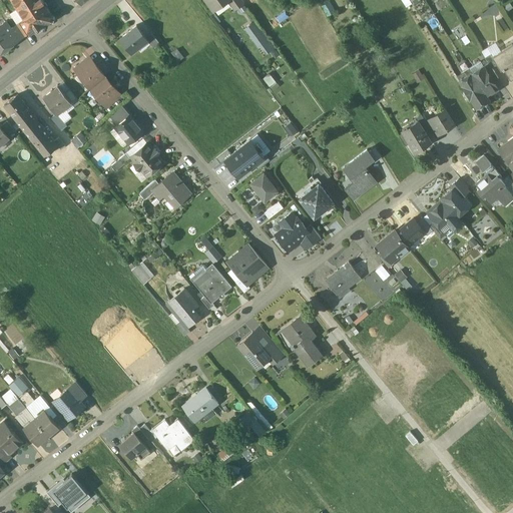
[(11,0),(25,20),(22,22),(22,23),(30,34),(30,35),(51,22),(52,17),(43,3),(44,3),(41,0),(11,0)]
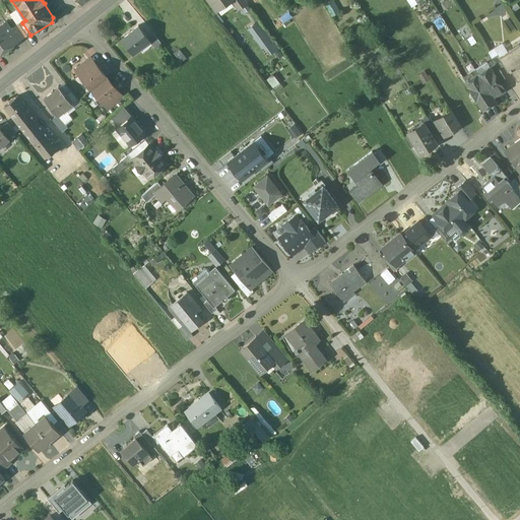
[(209,0),(216,10),(231,0),(209,0)]
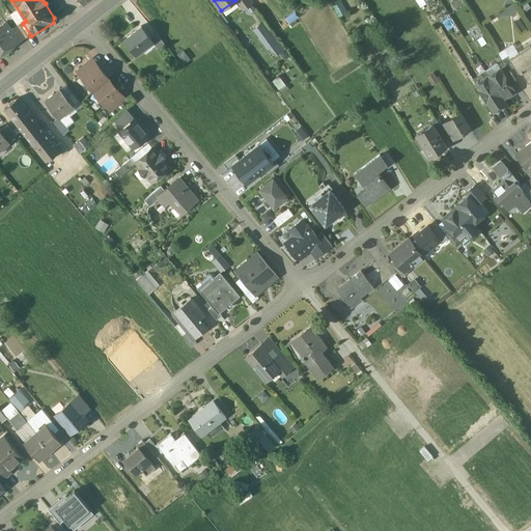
[(252,3),(249,0),(238,0),(245,9),(252,3)]
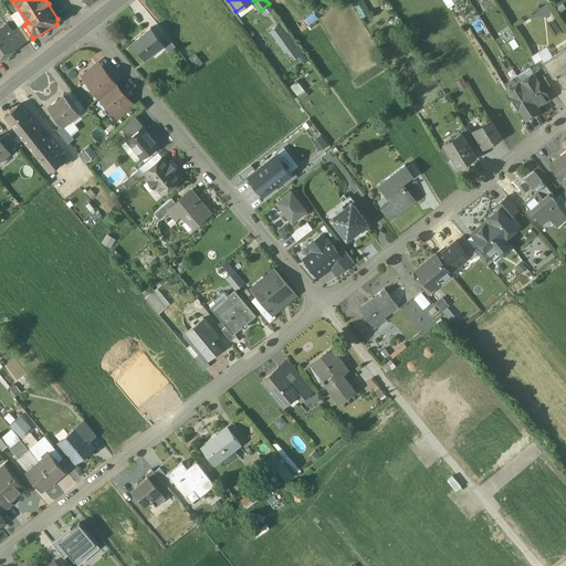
[(8,25),(0,30),(0,44),(7,54),(20,45),(21,46),(22,46),(13,33),(8,25)]
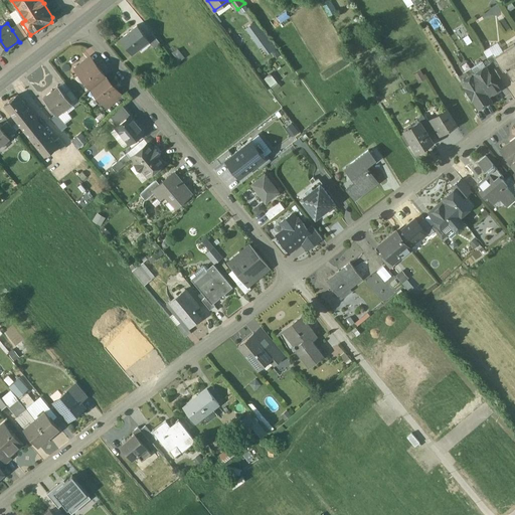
[(22,23),(17,26),(25,38),(30,34),(22,23)]
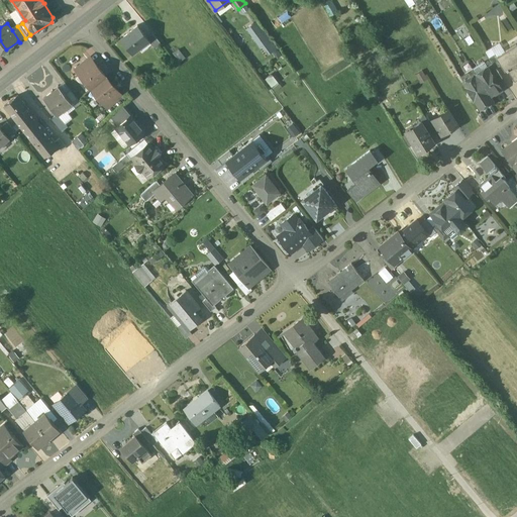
[(137,26),(121,38),(120,39),(132,55),(133,54),(132,54),(139,47),(138,45),(146,39),(148,41),(149,41),(146,37),(137,25),(136,26),(137,26)]
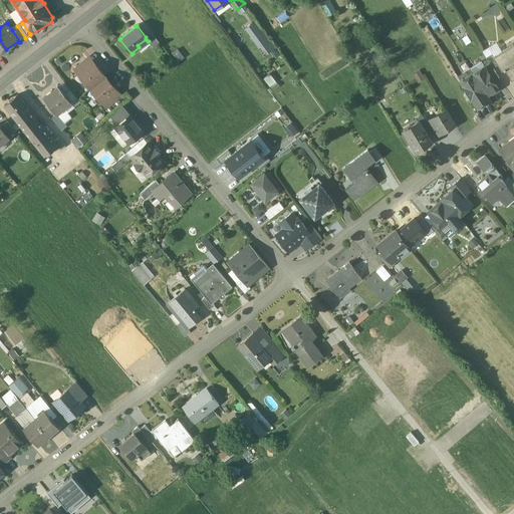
[(513,35),(513,32),(509,25),(504,29),(510,38),(513,35)]
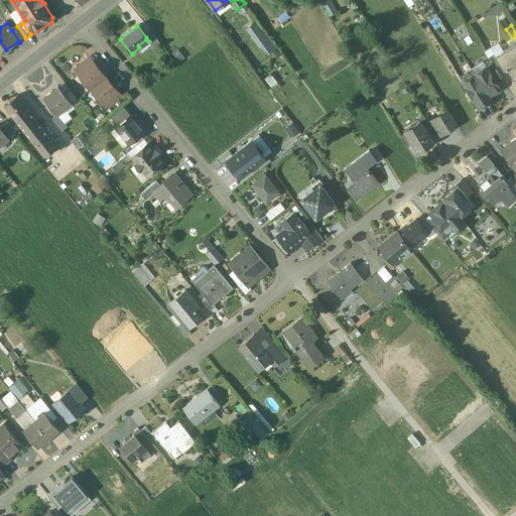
[(17,26),(12,30),(20,42),(25,38),(17,26)]
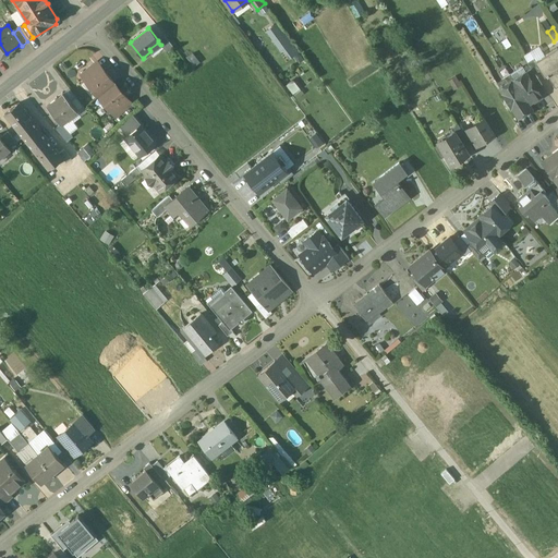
[(173,48),(165,36),(158,40),(161,45),(160,45),(167,52),(173,48)]
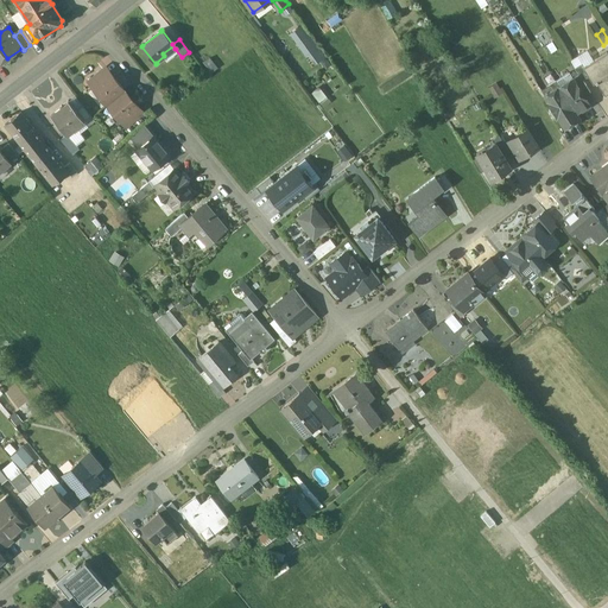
[(323,61),(310,44),(302,50),(314,67),(323,61)]
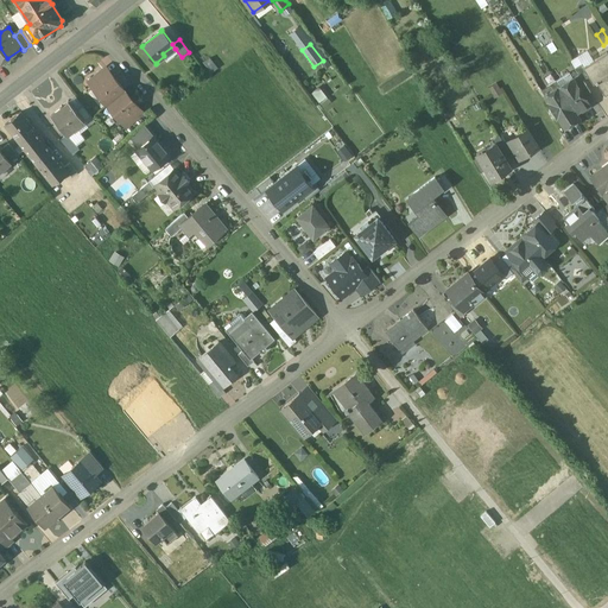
[(172,46),(163,54),(164,56),(175,49),(172,46)]
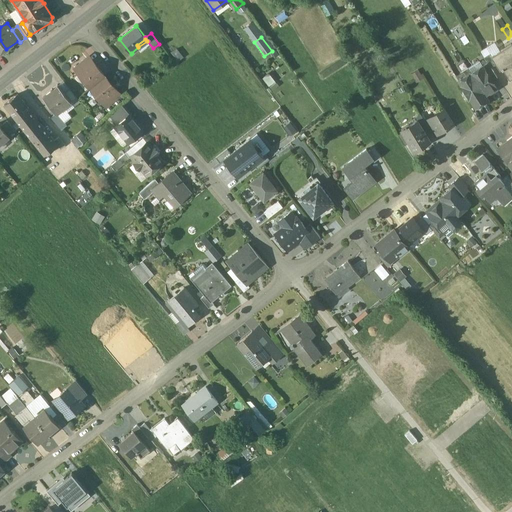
[(494,43),(481,52),(484,58),(490,54),(491,57),(500,51),(494,43)]
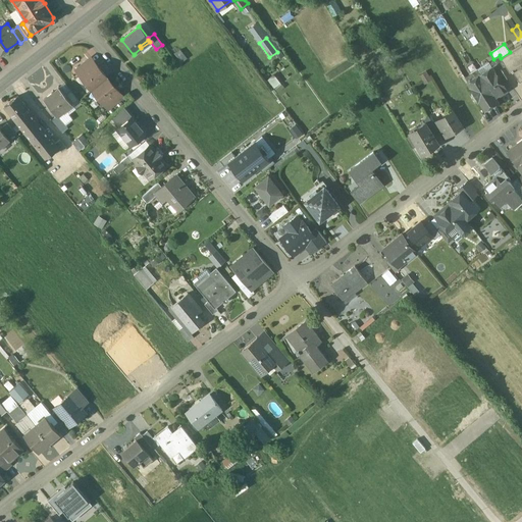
[(501,58),(503,61),(506,65),(510,71),(511,71),(512,72),(513,71),(520,82),(521,80),(521,45),(510,52),(501,58)]
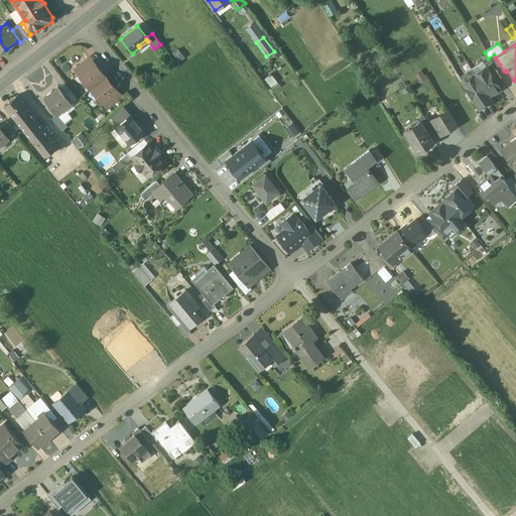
[(494,54),(488,58),(492,63),(494,68),(495,69),(500,65),(497,60),(495,57),(494,54)]
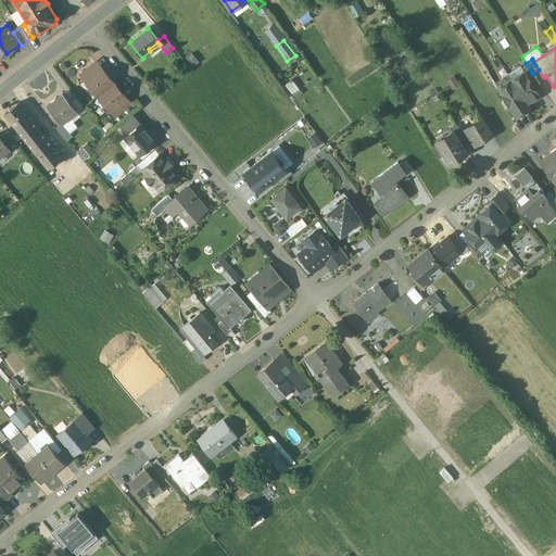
[(95,65),(80,76),(86,81),(99,71),(95,65)]
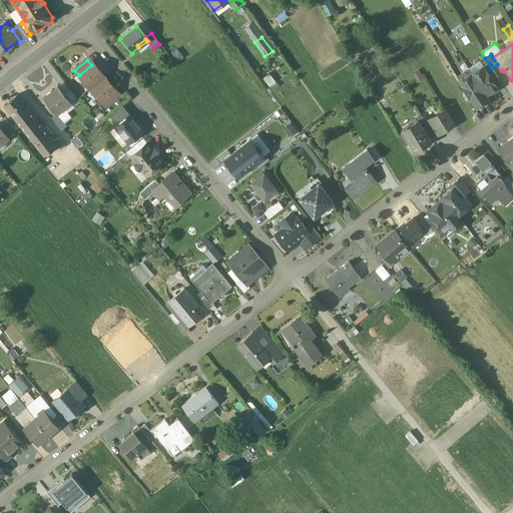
[(91,65),(79,75),(90,88),(105,77),(93,63),(91,65)]
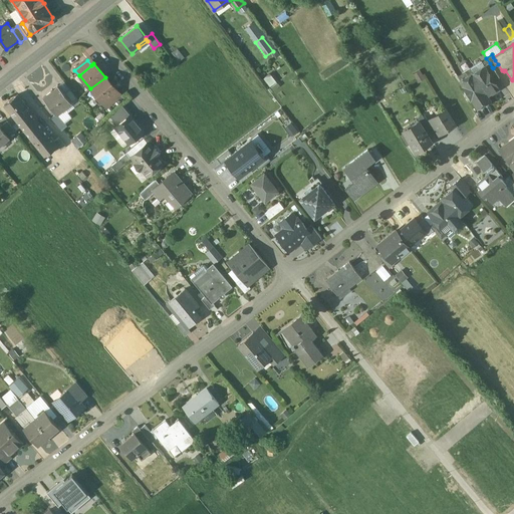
[(492,67),(490,63),(484,67),(494,82),(494,81),(499,78),(493,68),(492,67)]
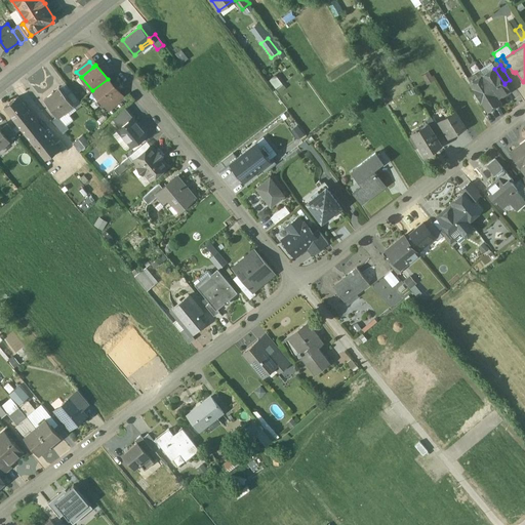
[(505,84),(494,69),(483,76),(497,98),(510,91),(505,83),(505,84)]
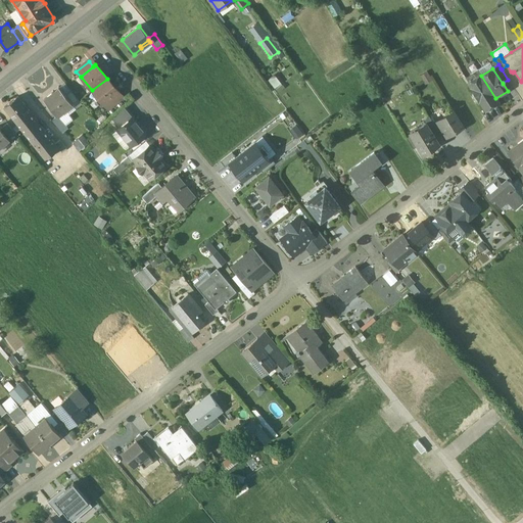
[(428,72),(422,76),(426,84),(433,80),(428,72)]
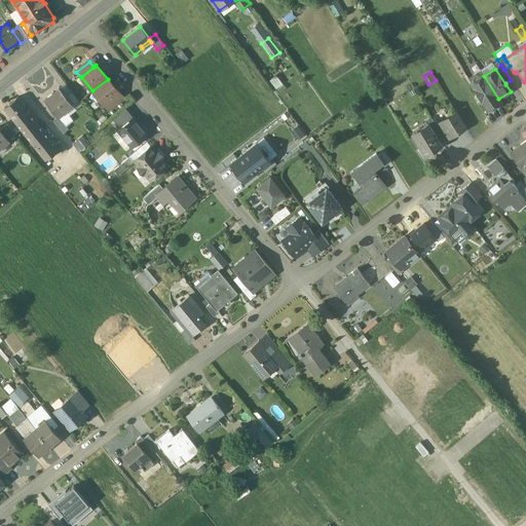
[(483,76),(472,83),(488,110),(500,102),(498,99),(484,76),(483,76)]
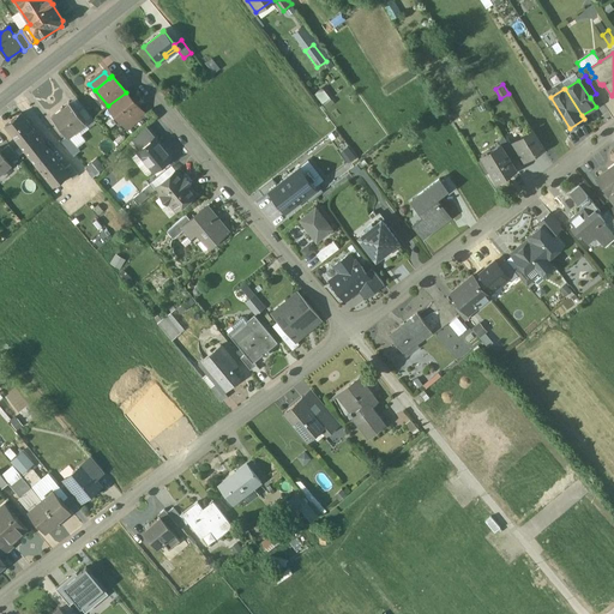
[(139,108),(126,92),(108,106),(121,122),(136,110),(139,108)]
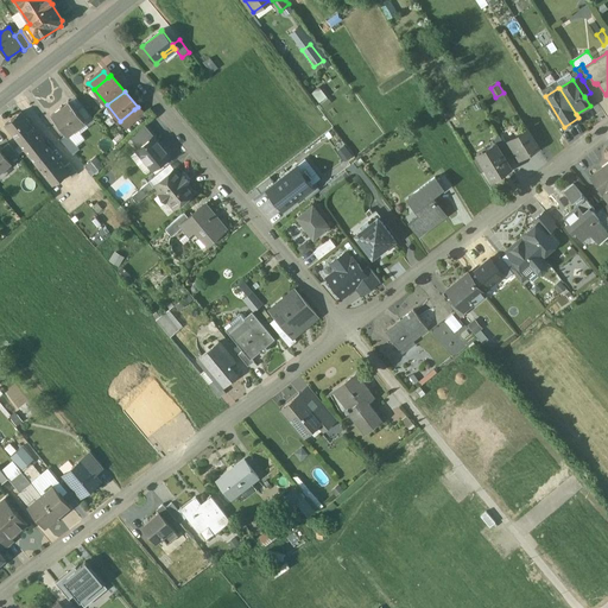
[(507,103),(504,95),(496,97),(501,107),(507,103)]
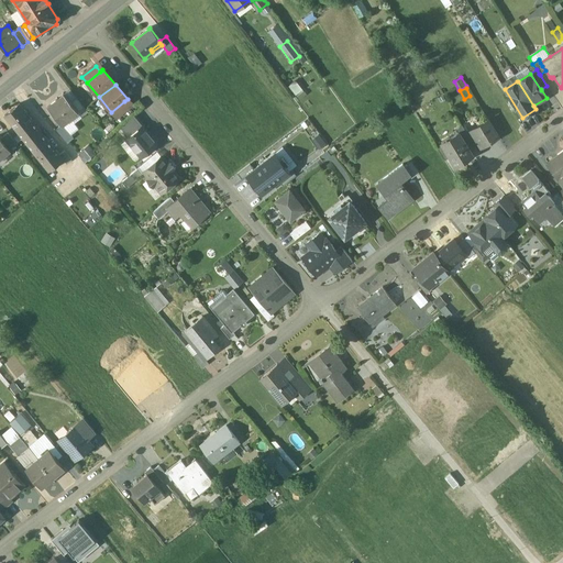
[(78,113),(64,96),(47,108),(59,123),(67,118),(69,120),(78,113)]
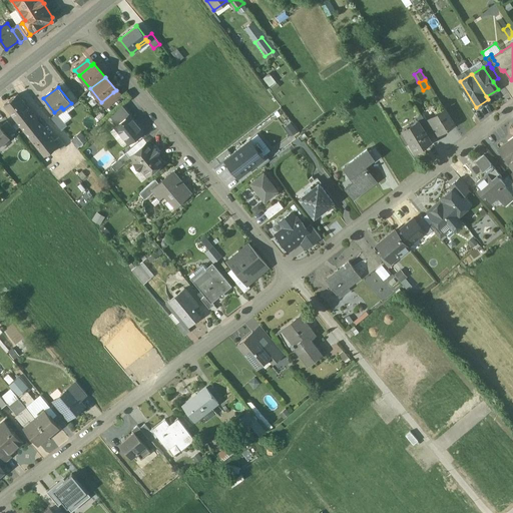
[(113,92),(101,102),(106,108),(118,98),(113,92)]
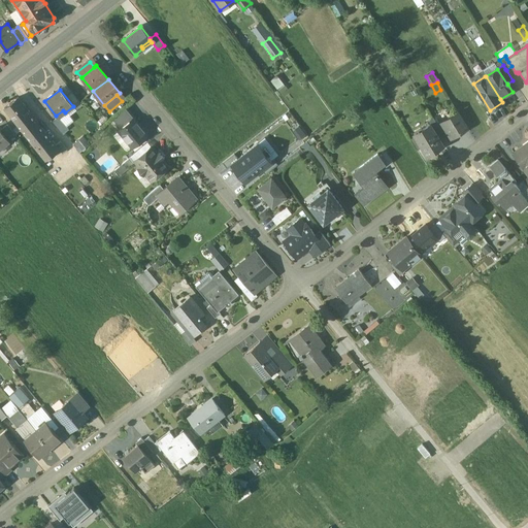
[(56,145),(19,98),(4,109),(45,161),(60,151),(56,145)]
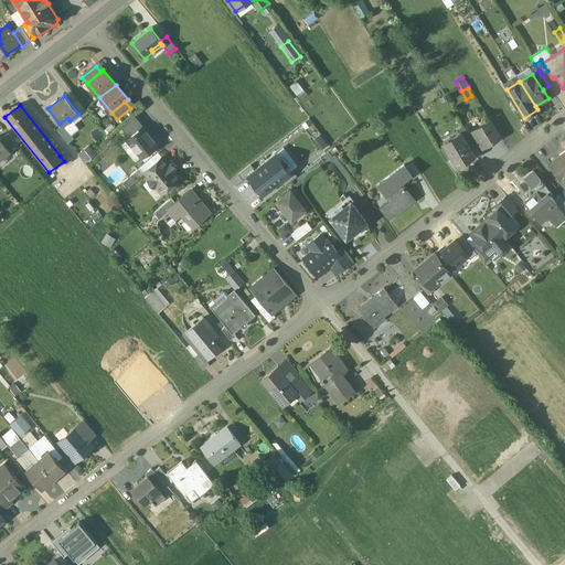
[(136,116),(120,128),(129,138),(142,127),(142,128),(145,126),(136,116)]
